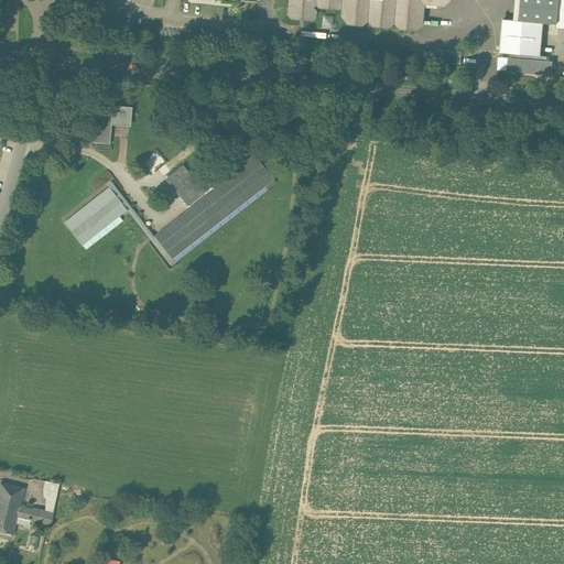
[(289,0),(288,15),(291,20),(311,21),(315,18),(316,11),(313,8),(315,4),(318,9),(338,10),(342,8),(345,11),(342,13),(340,17),(347,25),(361,26),(368,21),(373,28),(388,29),(394,23),(400,30),(414,31),(423,24),(424,4),(444,7),(452,0),(451,0),(289,0)]
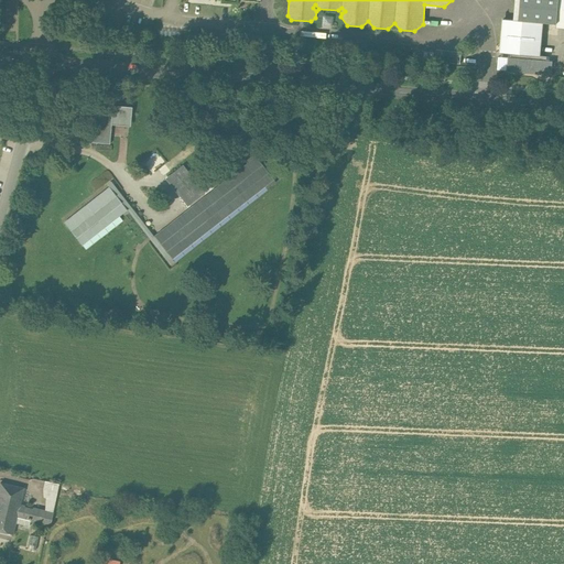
[(520,0),(519,21),(543,23),(556,24),(559,0),(520,0)]
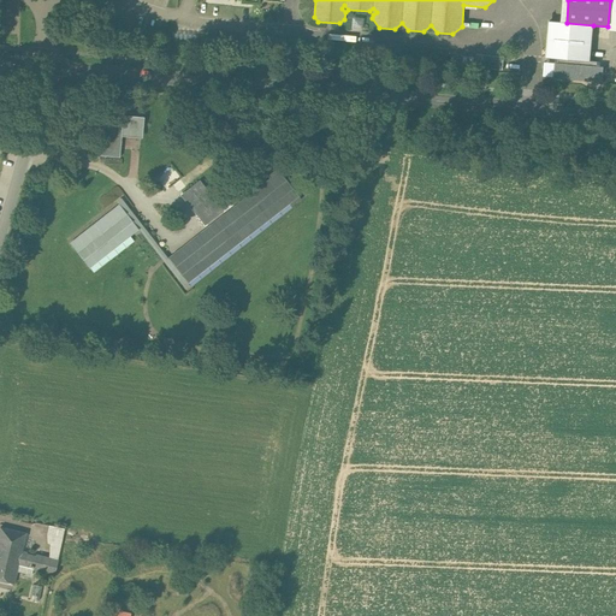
[(593,25),(567,23),(549,22),(546,58),(558,59),(590,61),(593,25)]
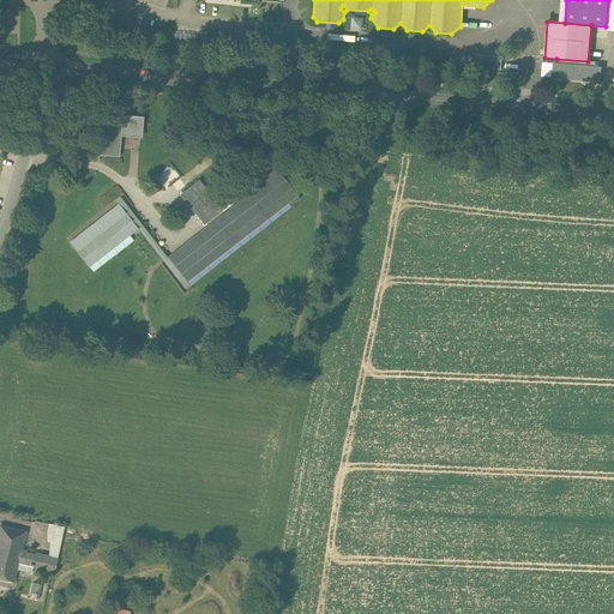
[(588,61),(557,59),(555,64),(553,62),(552,77),(600,82),(601,67),(595,67),(595,61),(588,61)]
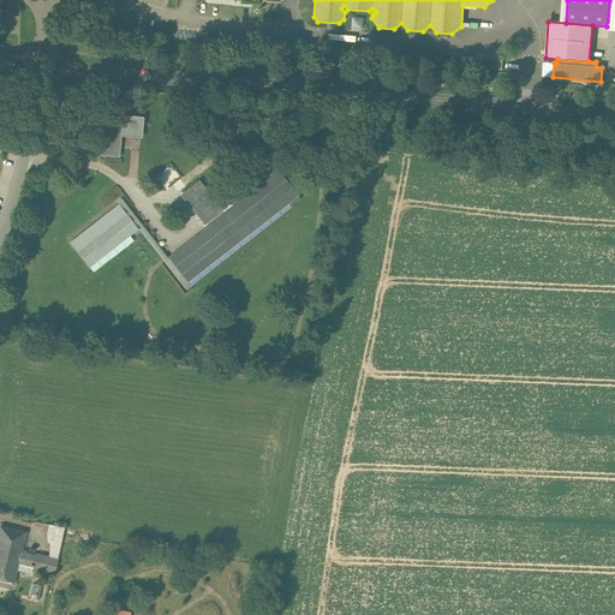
[(143,117),(101,114),(99,156),(120,157),(121,132),(142,133),(143,117)]
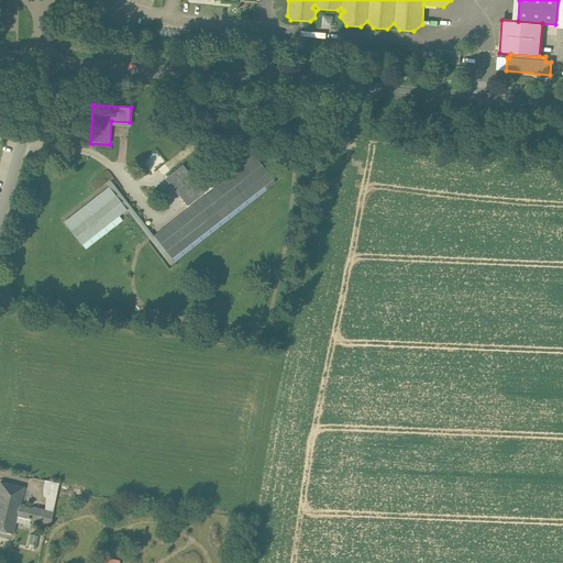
[(247,164),(154,236),(172,260),(265,187),(267,189),(275,183),(274,180),(255,157),(253,155),(245,162),(247,164)]
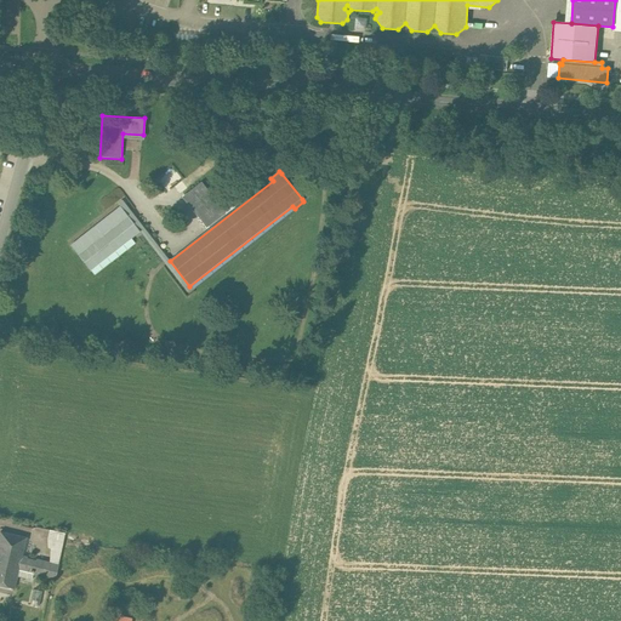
[(203,183),(186,195),(199,212),(215,199),(203,183)]
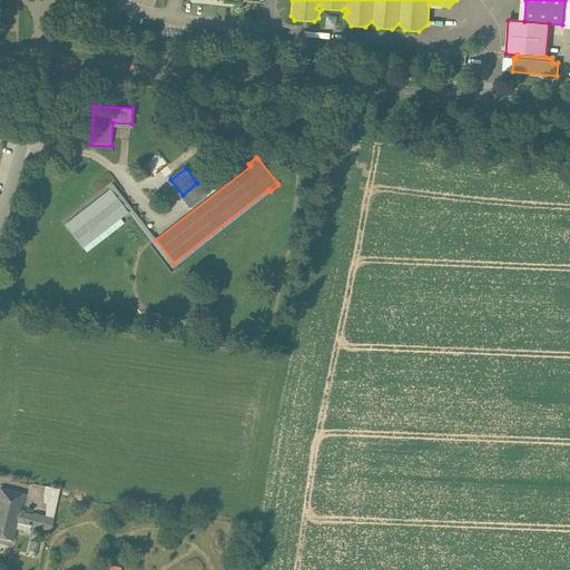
[(110,189),(65,226),(82,249),(129,213),(110,189)]
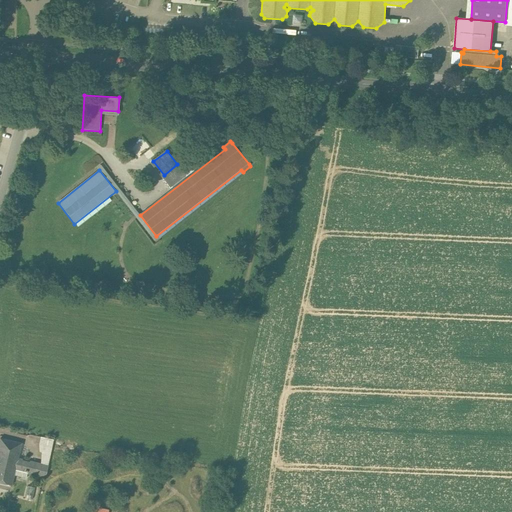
[(18,472),(48,478),(51,464),(54,443),(45,442),(41,462),(21,458),(24,439),(2,435),(0,446),(0,479),(16,482),(18,472)]
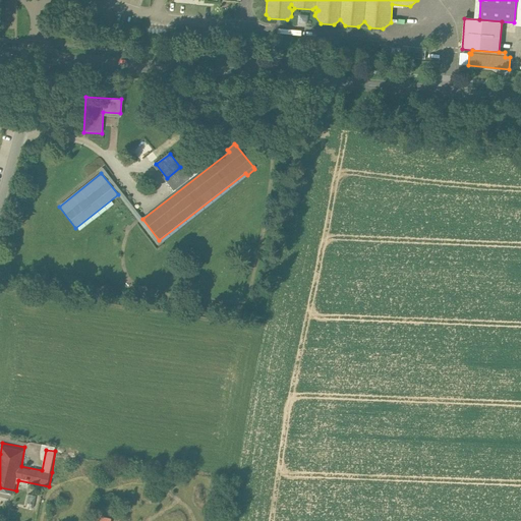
All buildings are outlined.
